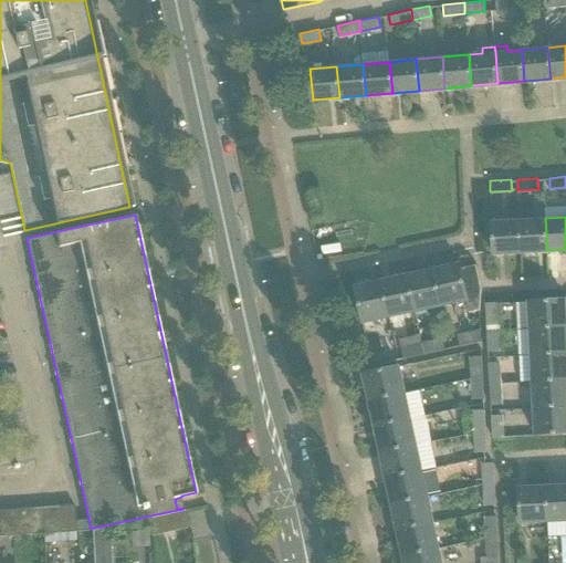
[(545,218),(519,220),(521,251),(547,250),(545,218)]
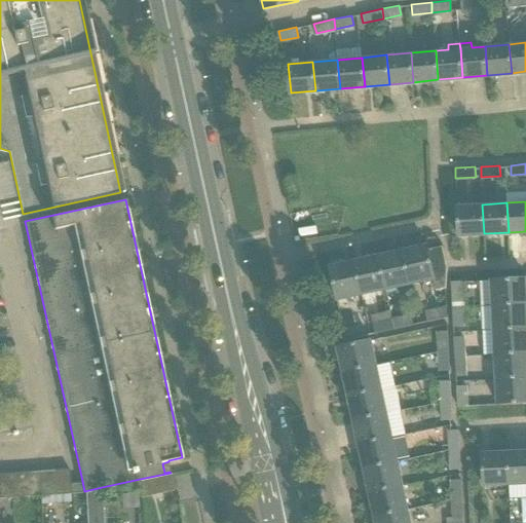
[(484,233),(482,204),(457,206),(458,235),(484,233)]
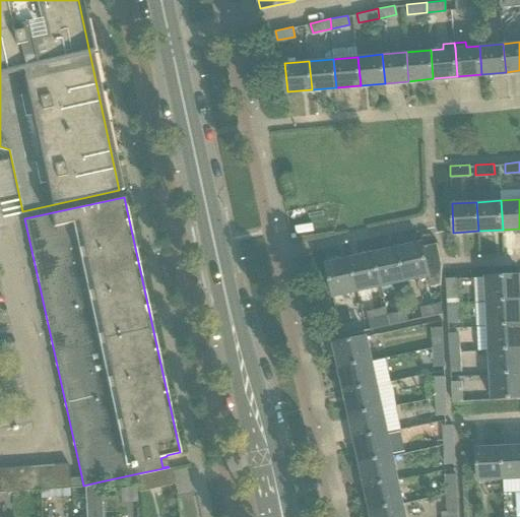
[(423,242),(398,247),(405,279),(430,274),(432,284),(439,282),(442,263),(437,242),(424,245),(423,242)]
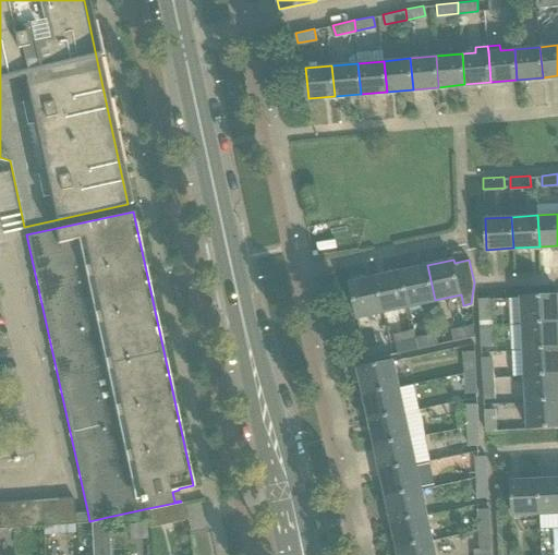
[(427,265),(401,270),(410,306),(435,300),(427,265)]
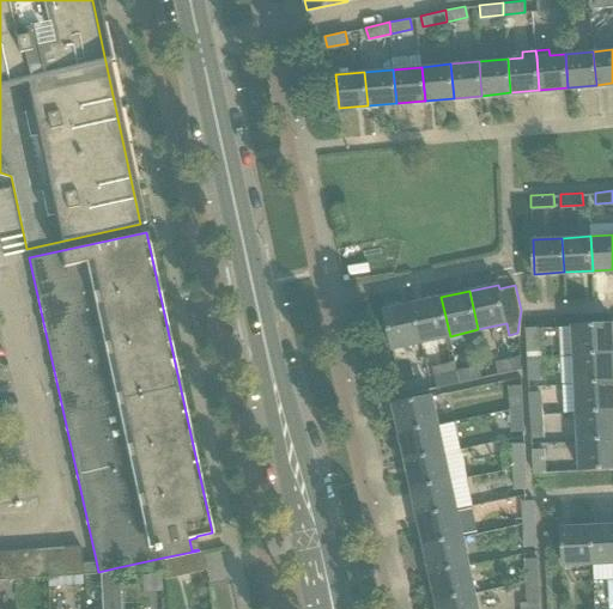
[(441,297),(413,303),(422,342),(450,336),(441,297)]
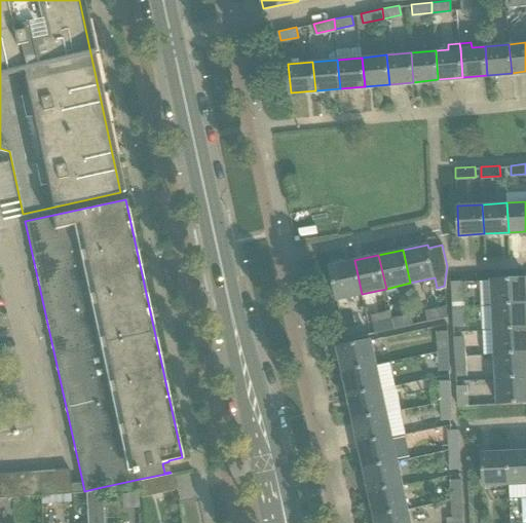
[(362,294),(354,260),(330,265),(337,299),(362,294)]
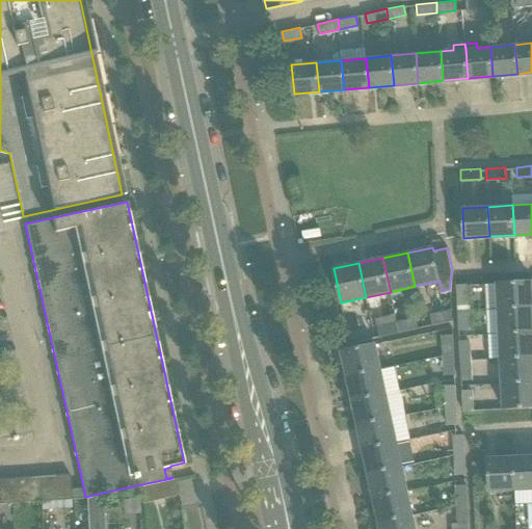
[(497,282),(498,308),(531,305),(531,292),(531,280),(497,282)]
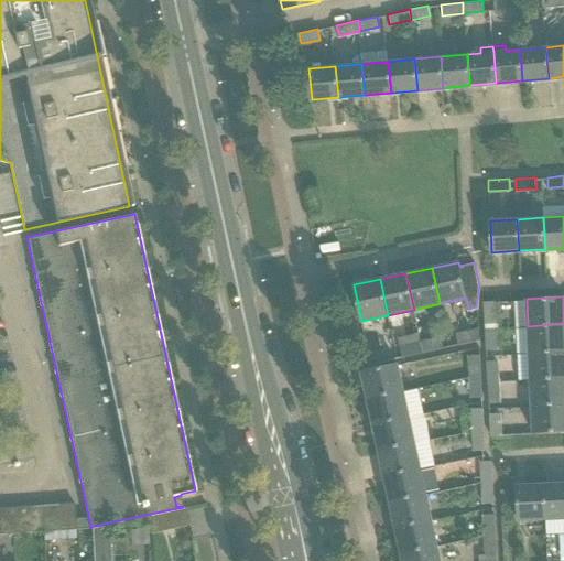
[(484,301),(485,322),(496,322),(495,300),(484,301)]
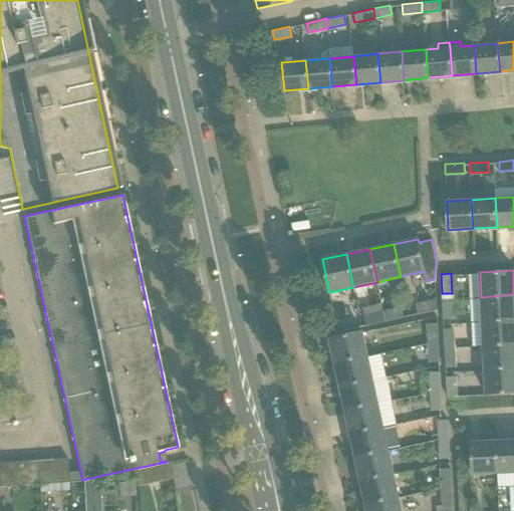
[(513,294),(481,297),(470,297),(471,321),(482,321),(513,318),(513,294)]
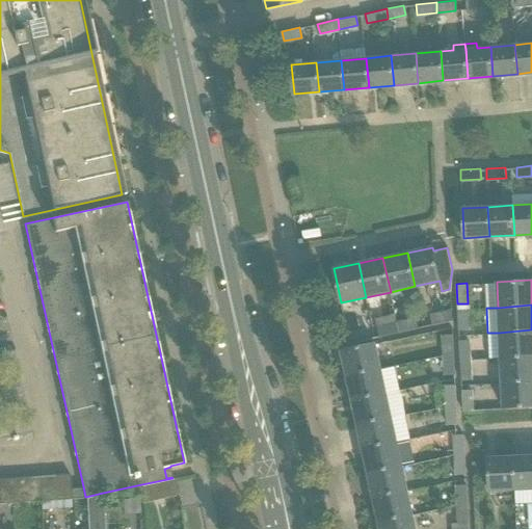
[(457,309),(458,328),(469,328),(468,309),(457,309)]
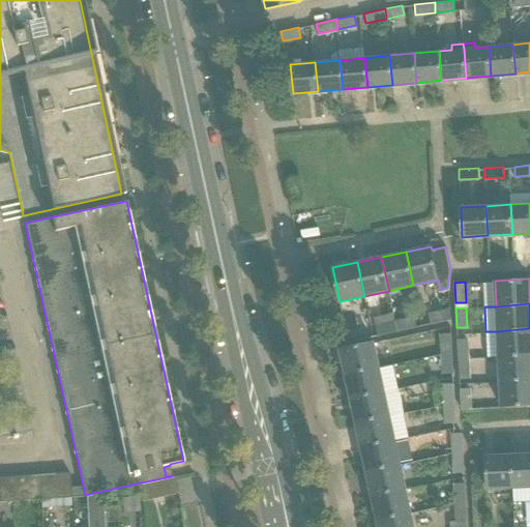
[(449,309),(430,314),(432,323),(450,318),(449,309)]
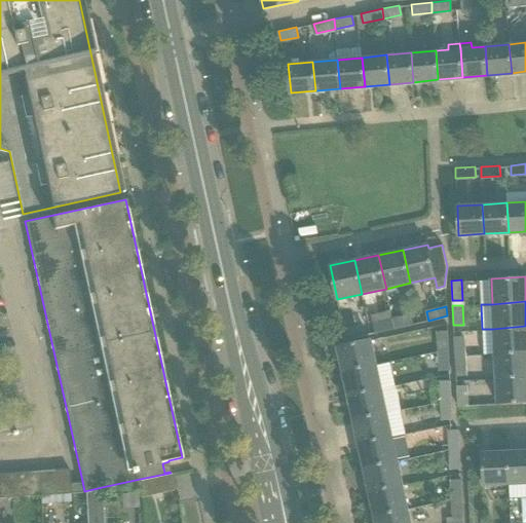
[(411,314),(392,319),(395,328),(414,324),(411,314)]
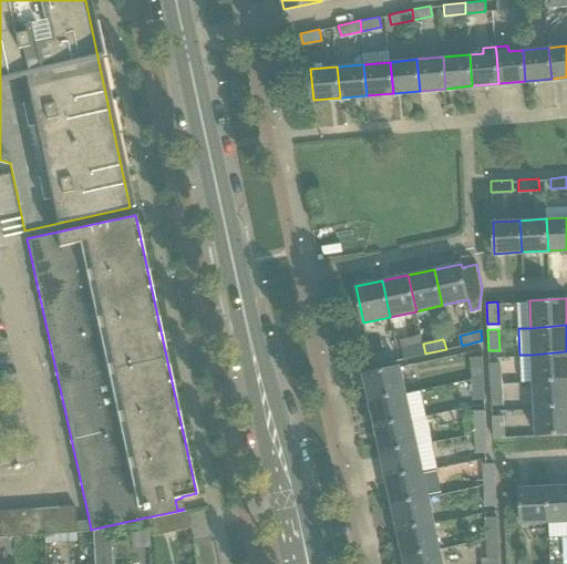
[(423,344),(403,348),(405,358),(425,354),(423,344)]
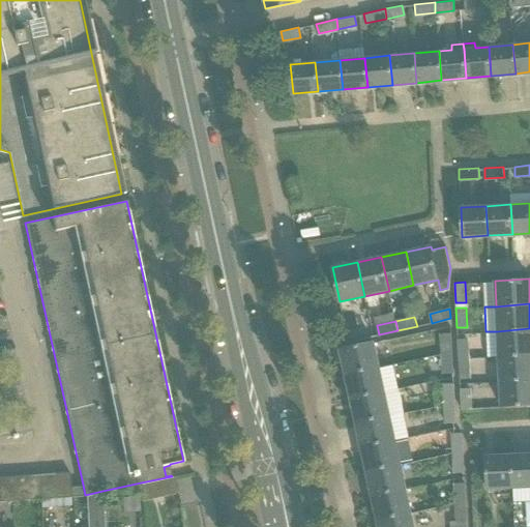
[(347,330),(346,330),(348,341),(349,341),(367,337),(365,327),(348,330),(347,330)]
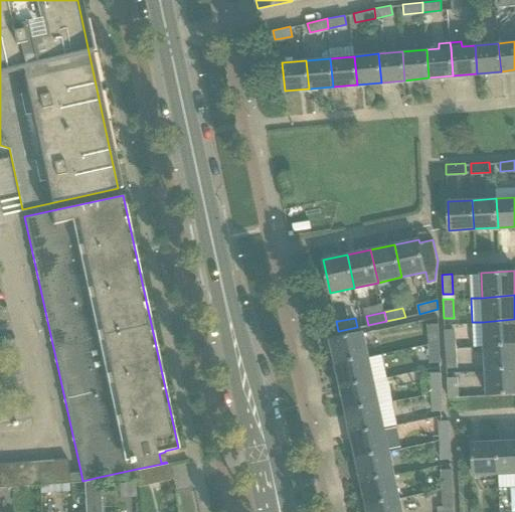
[(514,319),(483,322),(485,346),(514,343),(514,319)]
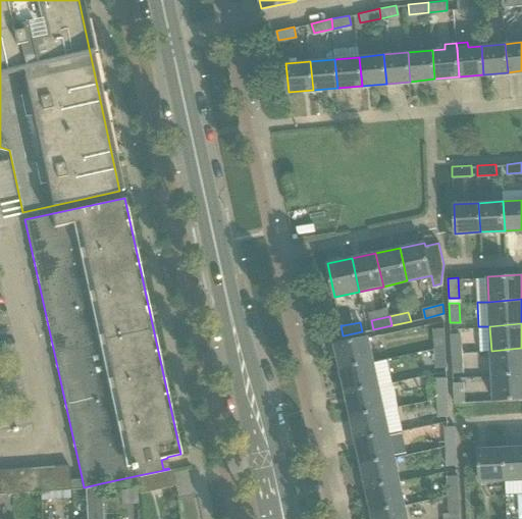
[(433,328),(435,348),(446,348),(444,327),(433,328)]
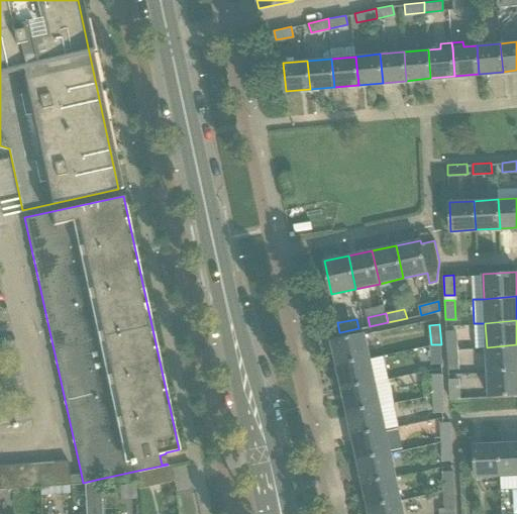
[(446,330),(447,348),(457,348),(456,329),(446,330)]
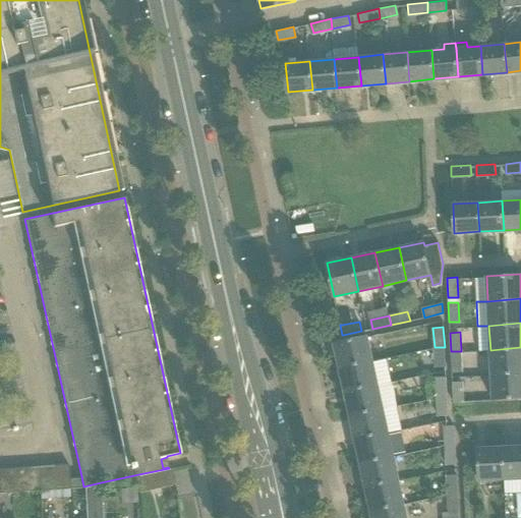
[(335,343),(340,367),(373,360),(368,336),(335,343)]
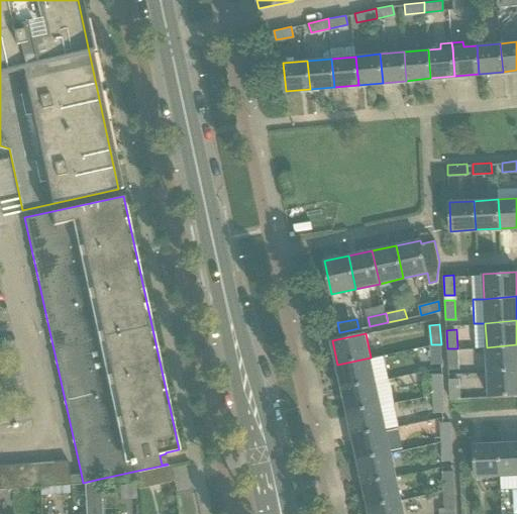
[(441,344),(431,344),(432,363),(442,362),(441,344)]
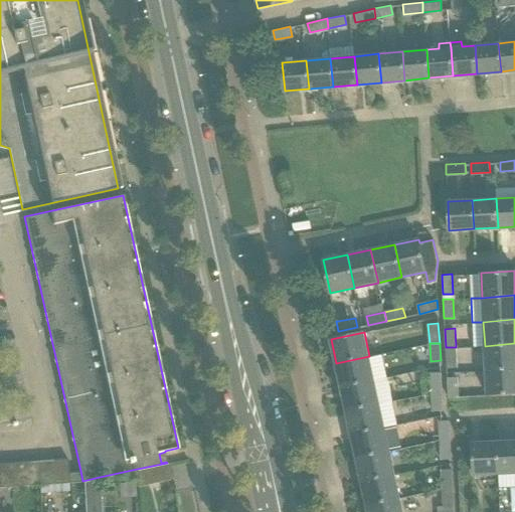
[(514,343),(485,346),(486,369),(514,368),(514,343)]
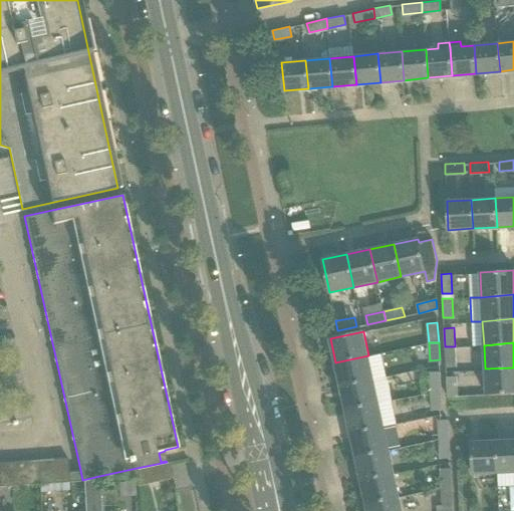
[(455,346),(445,346),(446,365),(456,365),(455,346)]
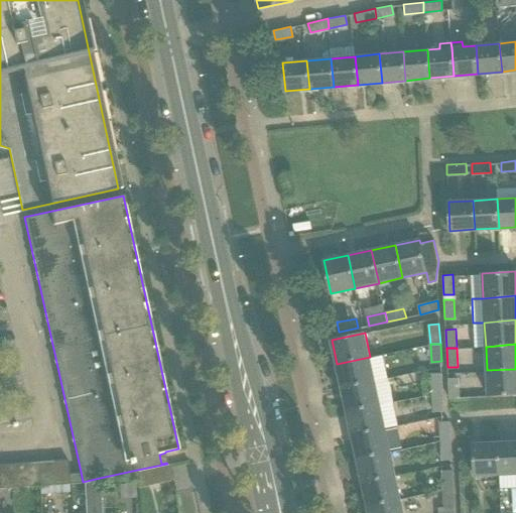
[(370,357),(337,364),(342,388),(387,378),(382,354),(370,357)]
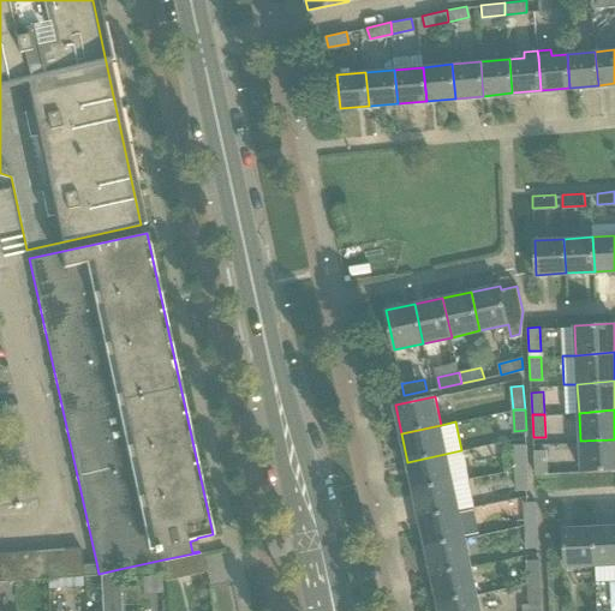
[(614,439),(580,441),(581,471),(614,468),(614,439)]
